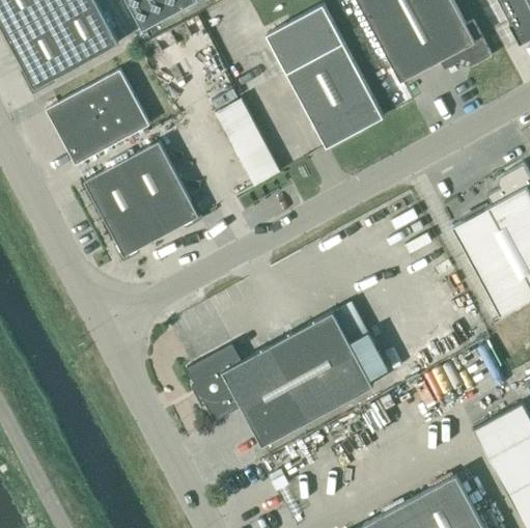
[(94,0),(0,0),(0,26),(34,90),(118,45),(94,0)]
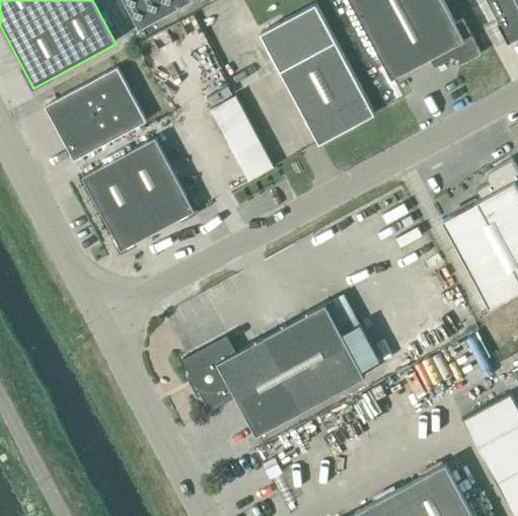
[(123,0),(139,29),(194,0),(193,0),(123,0)]
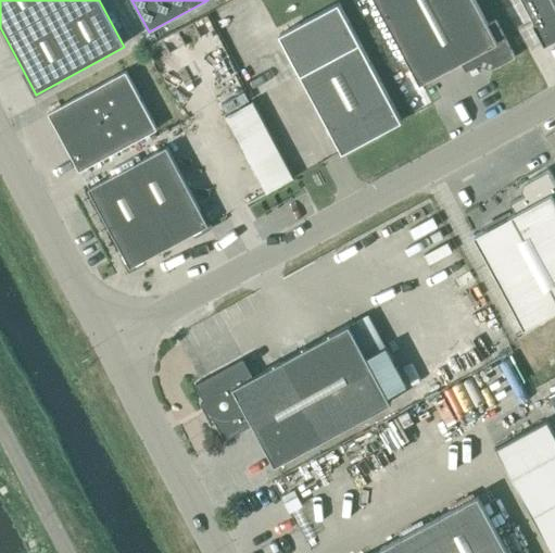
[(461,64),(466,74),(480,66),(493,71),(494,72),(515,60),(495,23),(488,27),(474,0),(374,0),(420,86),(461,64)]
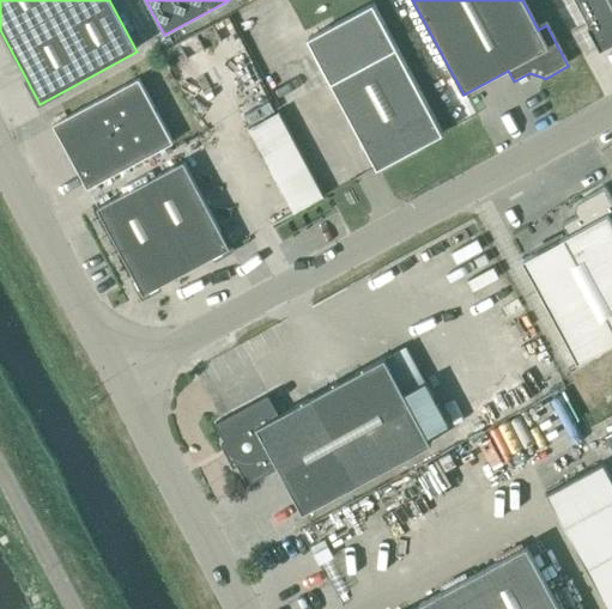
[(611,0),(575,0),(591,26),(588,28),(601,50),(611,44),(611,0)]
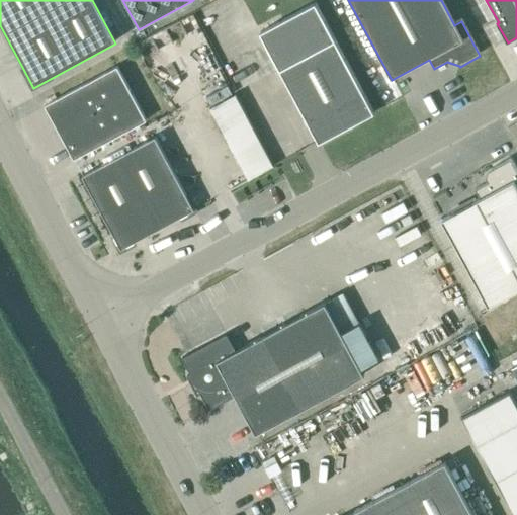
[(260,34),(279,72),(319,145),(374,115),(315,5),(260,34)]
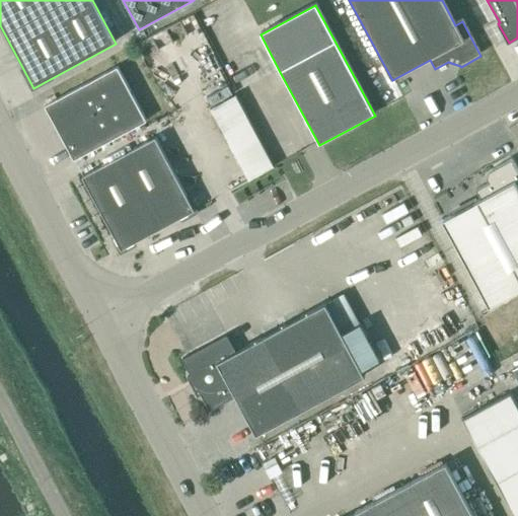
[(74,162),(146,123),(118,69),(45,107),(74,162)]
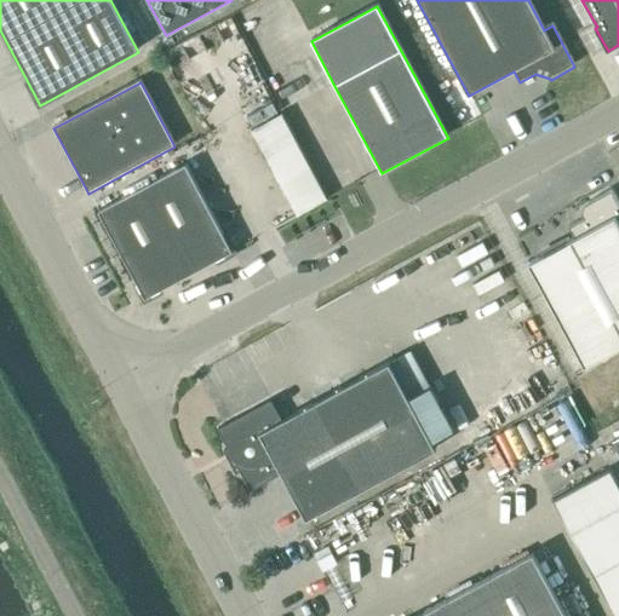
[(256,136),(294,226),(326,213),(288,122),(256,136)]
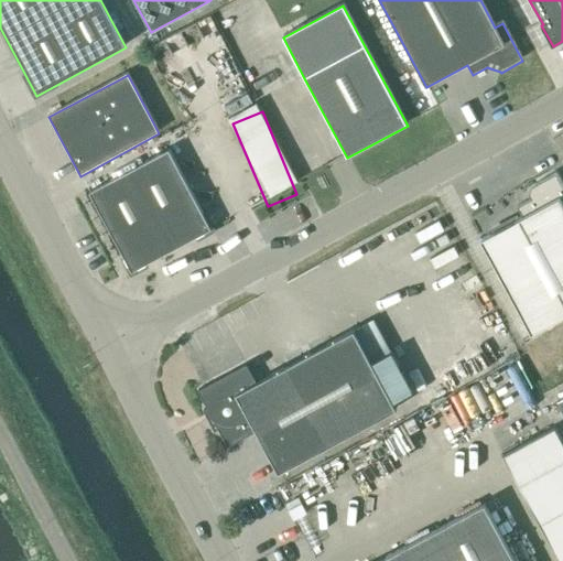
[(169,151),(88,194),(131,273),(212,232),(169,151)]
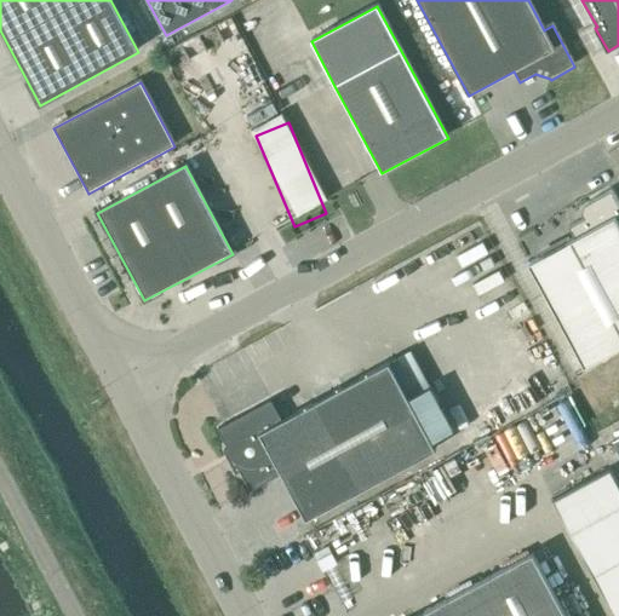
[(529,264),(584,367),(618,347),(618,206),(611,191),(588,205),(590,208),(586,219),(568,229),(574,240),(529,264)]
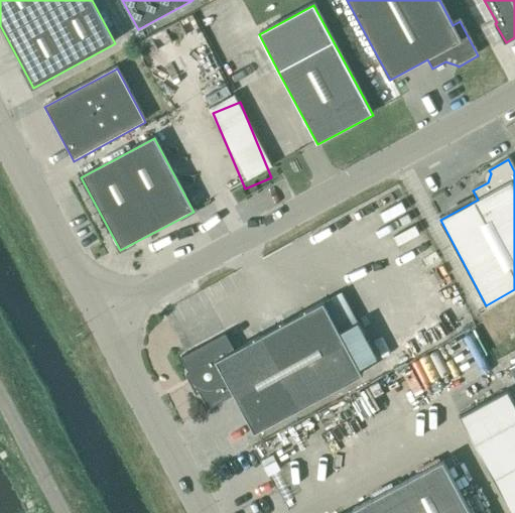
[(340,334),(324,303),(235,352),(226,335),(180,359),(189,374),(185,376),(197,395),(200,393),(209,409),(235,395),(255,432),(362,375),(358,368),(376,359),(357,324),(340,334)]
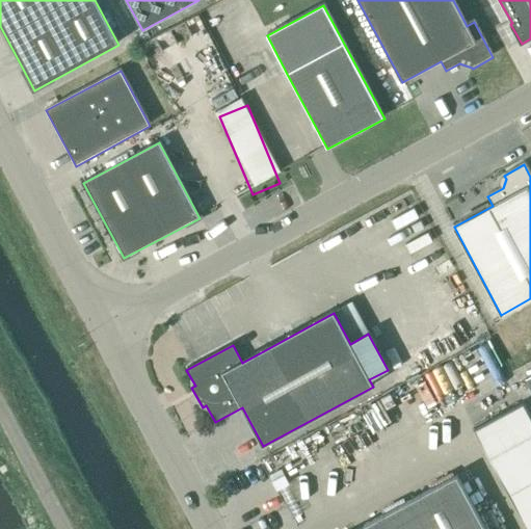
[(530,420),(522,404),(474,430),(525,528),(530,528),(530,376),(525,379),(530,390),(530,420)]
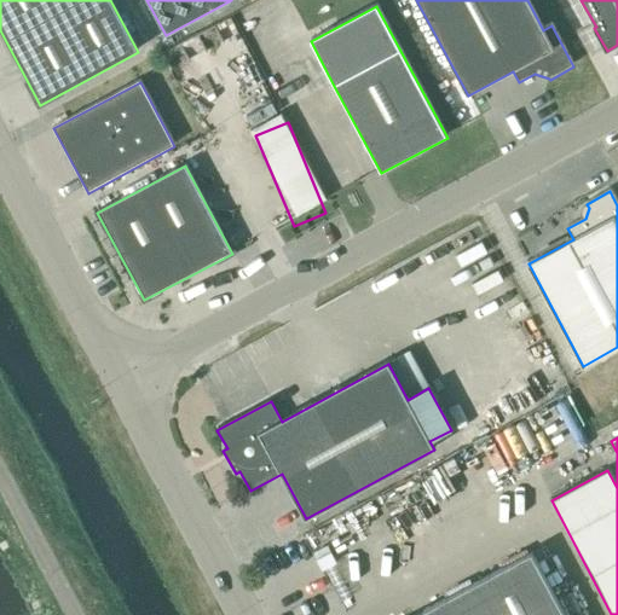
[(562,614),(531,553),(415,614),(562,614)]
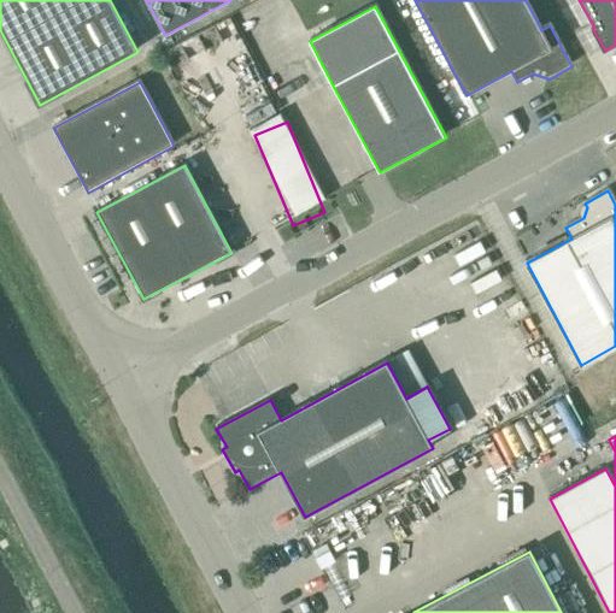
All buildings are outlined.
